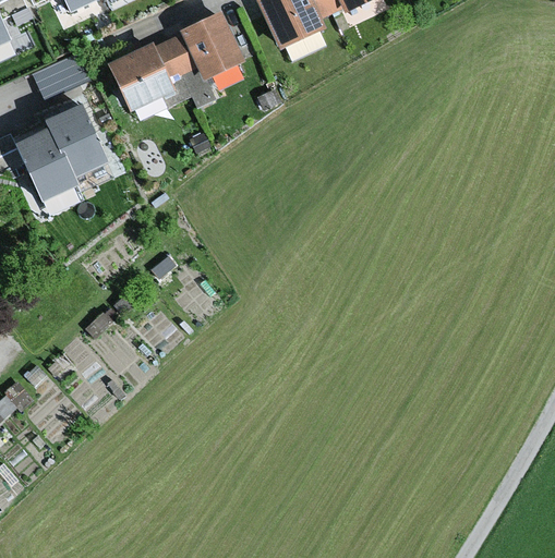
[(24,0),(0,0),(0,20),(0,21),(14,15),(19,26),(33,20),(24,0)]
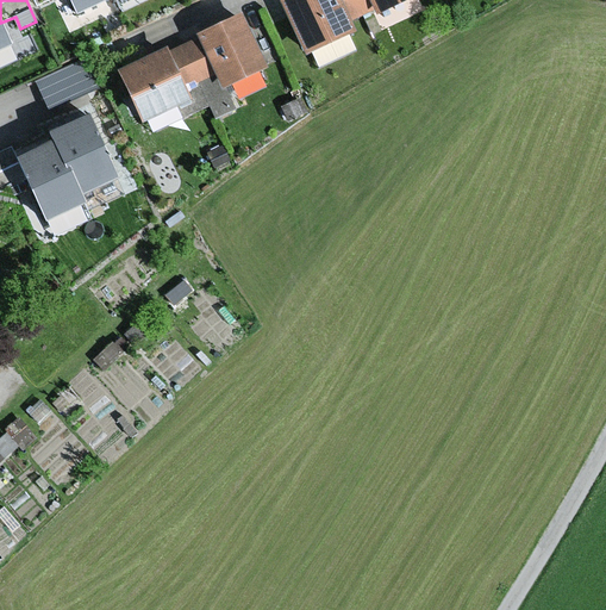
[(67,0),(74,13),(101,0),(67,0)]
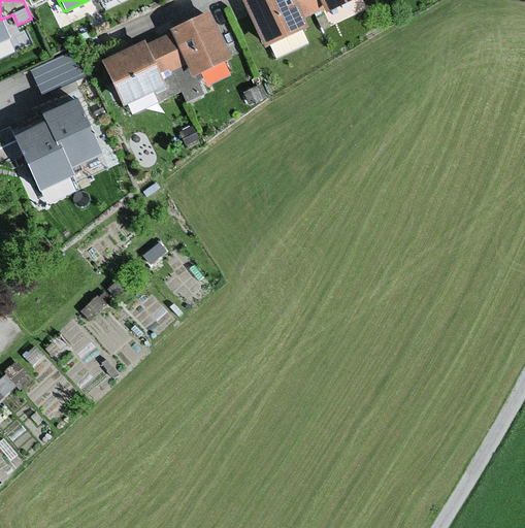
[(240,0),(261,43),(304,24),(301,19),(293,0),(240,0)]
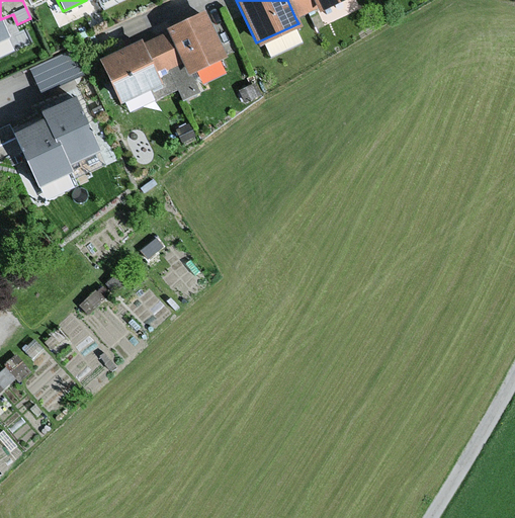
[(311,0),(287,0),(295,18),(315,10),(311,0)]
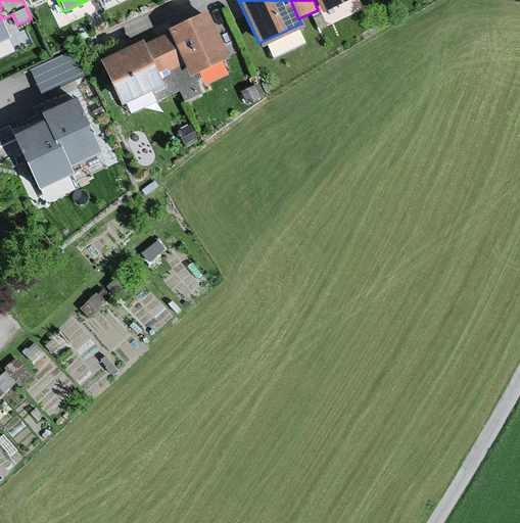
[(314,0),(318,10),(340,0),(314,0)]
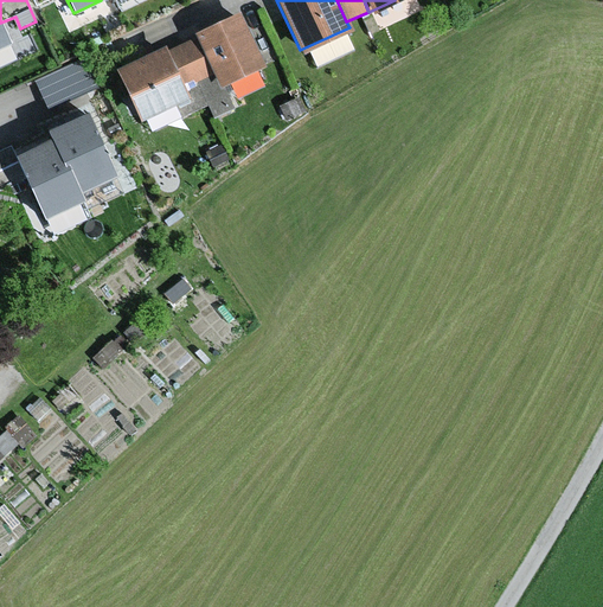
[(238,13),(194,32),(213,75),(218,87),(224,83),(262,68),(238,13)]
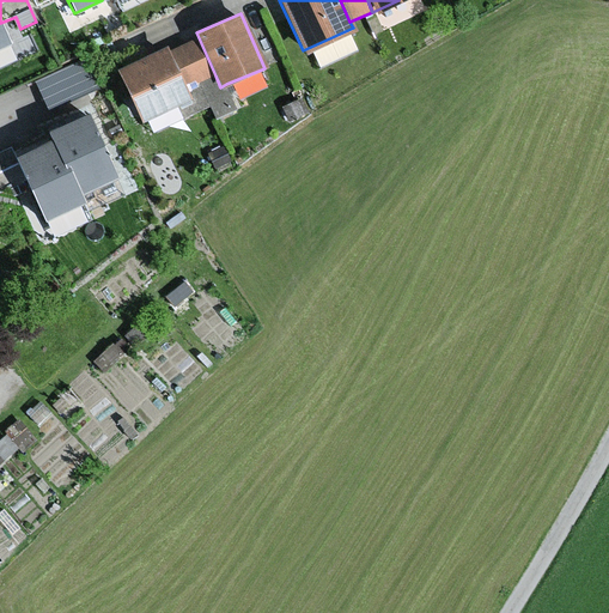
[(196,32),(164,47),(182,90),(199,83),(215,76),(196,32)]
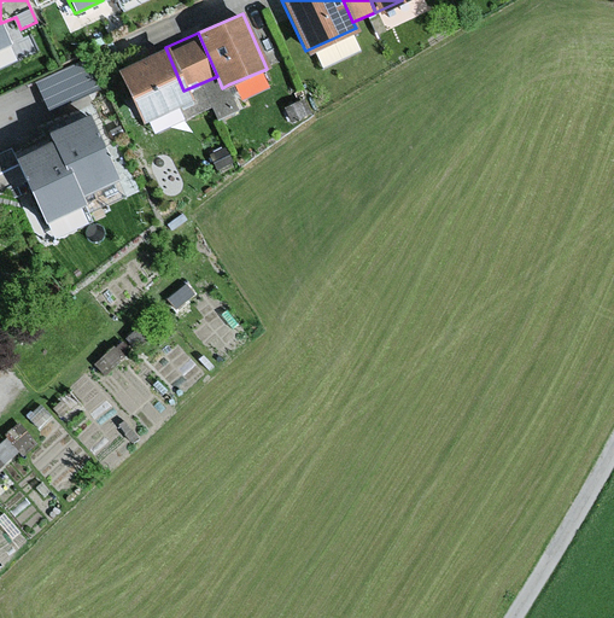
[(165,47),(116,69),(138,120),(179,103),(187,98),(183,91),(165,47)]
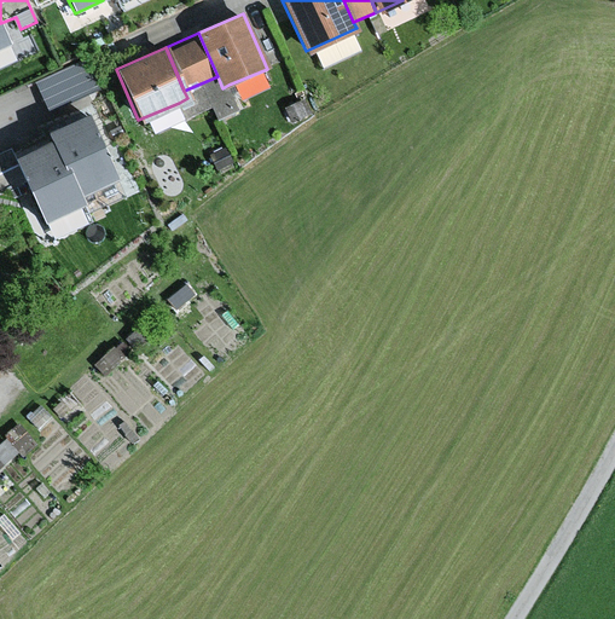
[(87,61),(38,85),(50,111),(100,87),(87,61)]
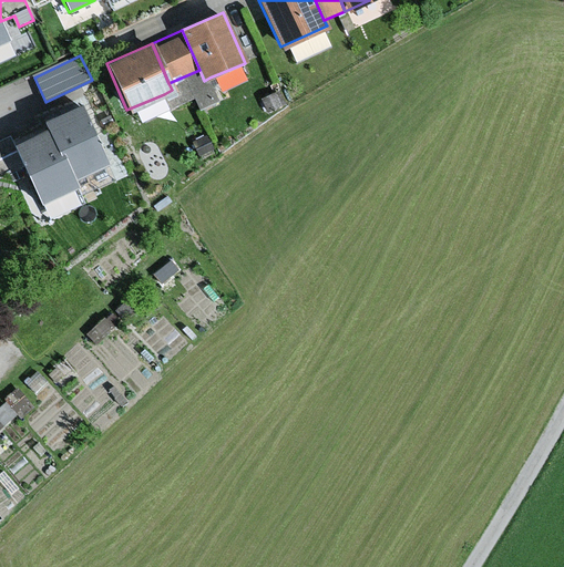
[(204,81),(200,70),(184,76),(194,99),(200,111),(221,102),(209,78),(204,81)]
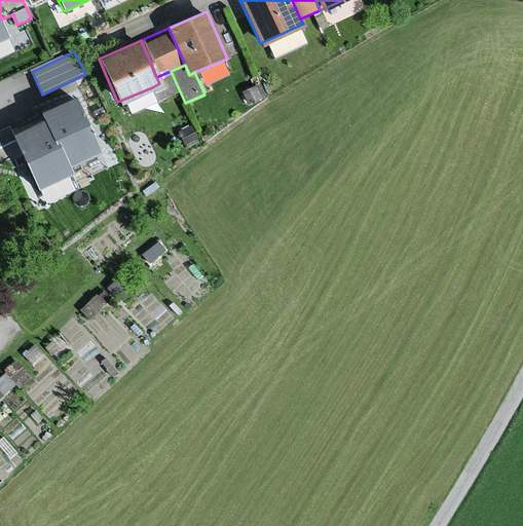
[(180,91),(171,71),(156,77),(159,83),(152,87),(158,101),(180,91)]
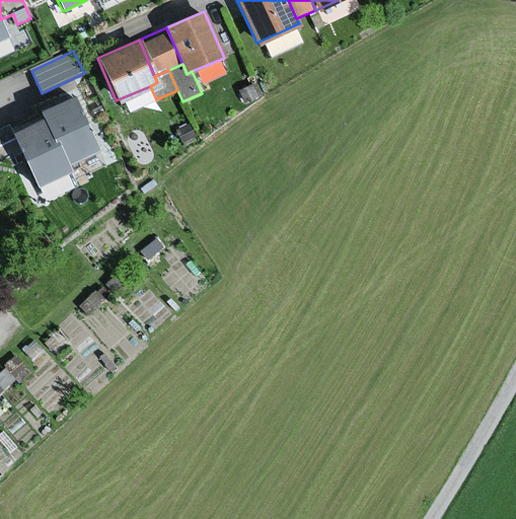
[(258,82),(239,90),(244,102),(263,94),(258,82)]
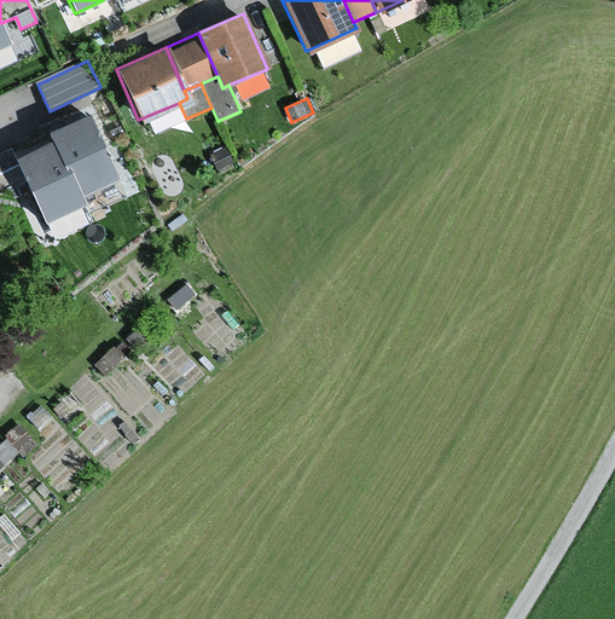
[(50,132),(52,138),(81,197),(120,178),(88,114),(50,132)]
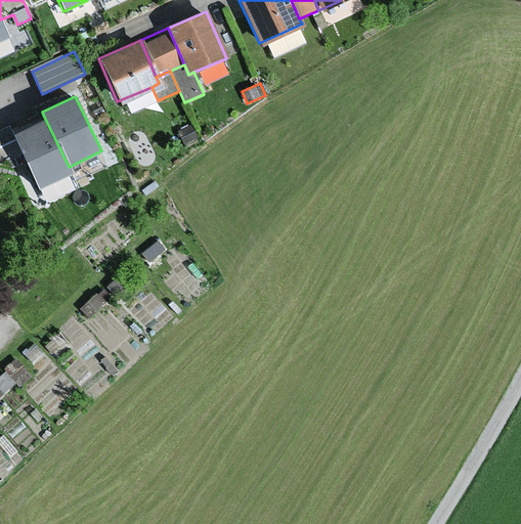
[(44,117),(12,132),(24,155),(39,185),(68,171),(69,167),(44,117)]
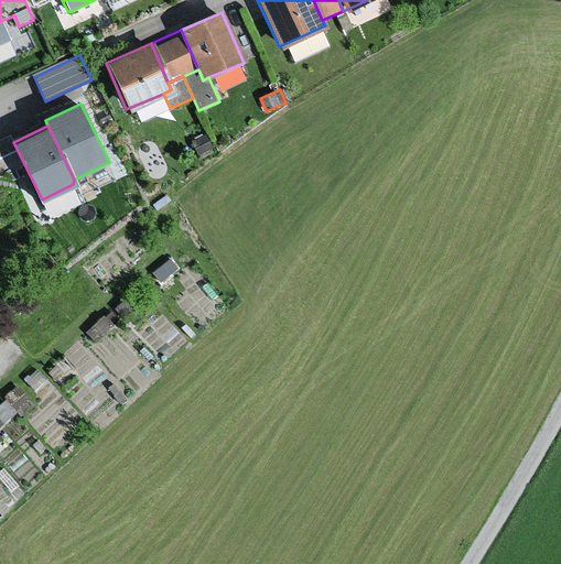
[(207,134),(194,141),(201,154),(214,149),(207,134)]
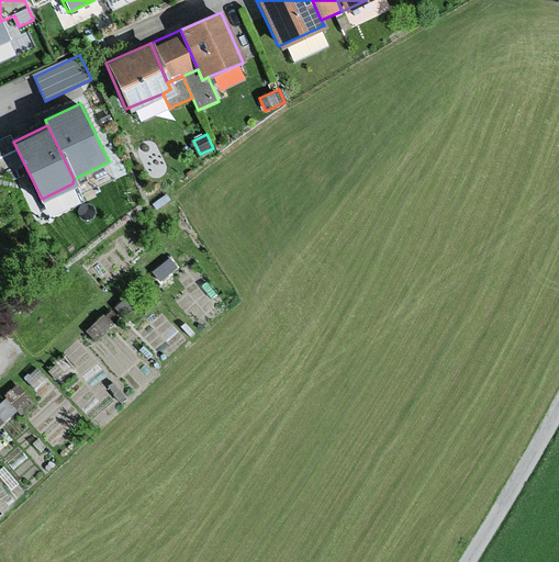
[(0,139),(0,177),(0,178),(25,166),(13,142),(9,135),(0,139)]
